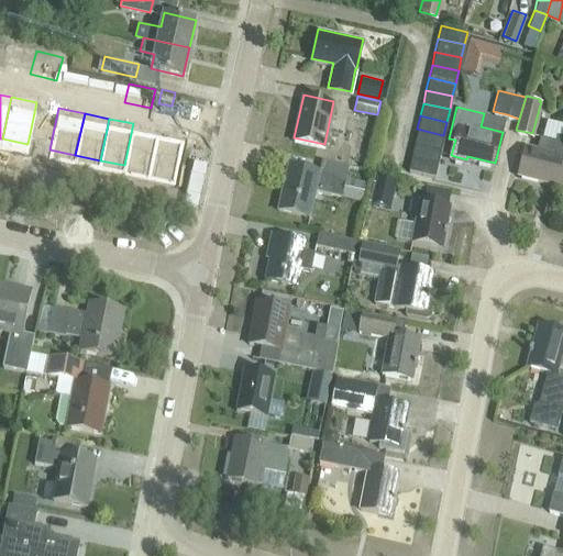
[(133,123),(124,165),(148,170),(157,129),(133,123)]
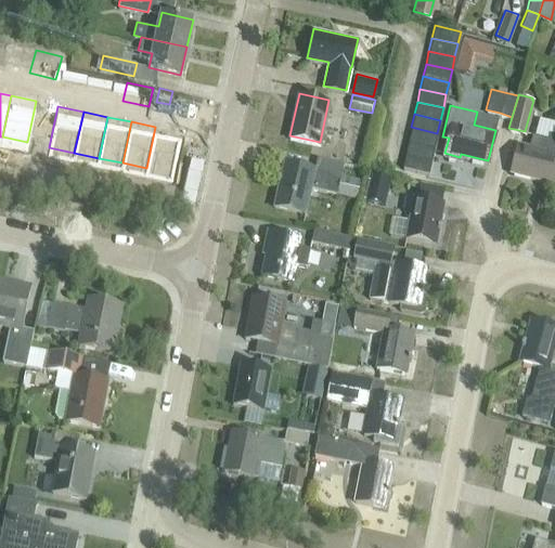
[(146,168),(171,173),(181,132),(155,127),(146,168)]
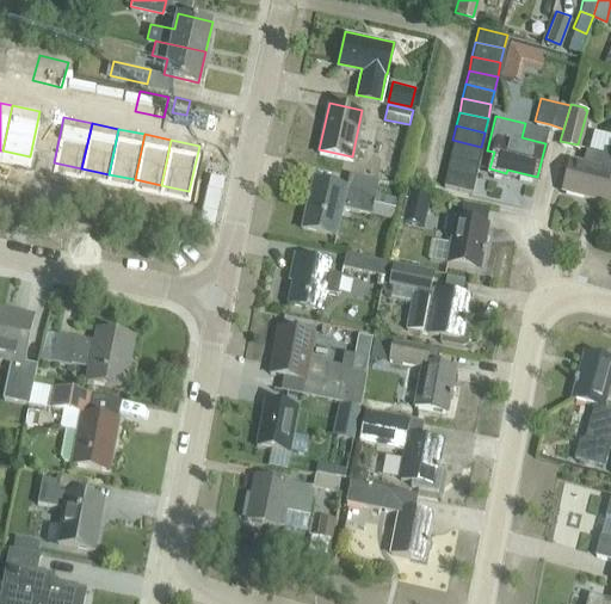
[(450,154),(479,160),(481,147),(452,140),(450,154)]
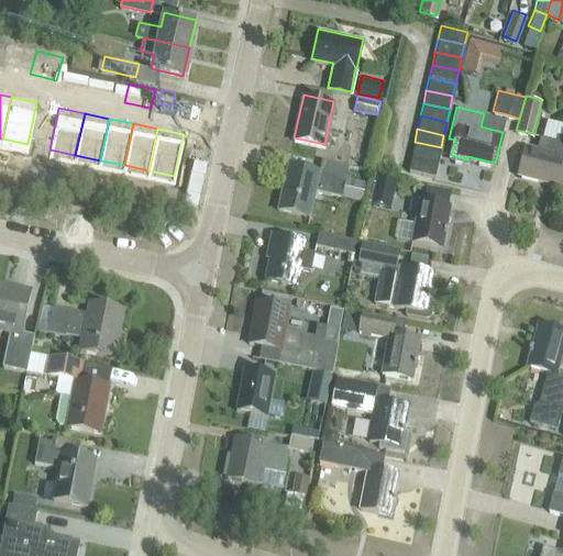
[(537,147),(525,144),(518,173),(562,184),(562,134),(558,133),(555,139),(540,134),(537,147)]
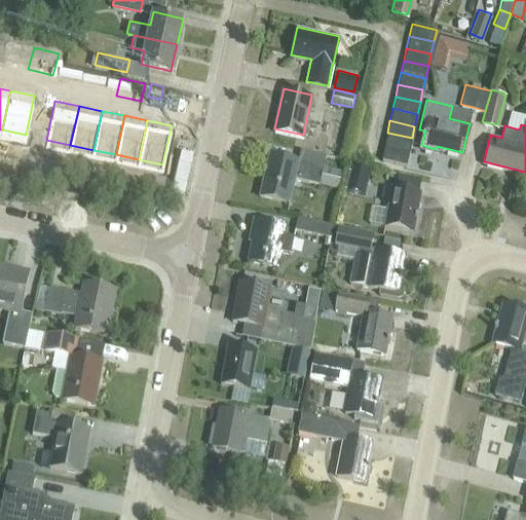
[(412,138),(387,133),(384,145),(409,150),(412,138)]
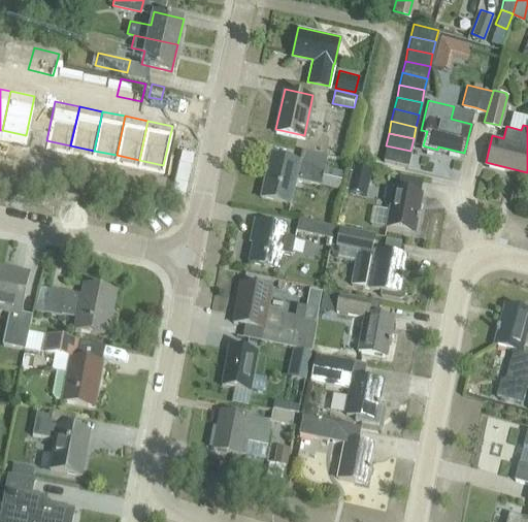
[(410,151),(386,145),(383,157),(407,163),(408,159),(410,151)]
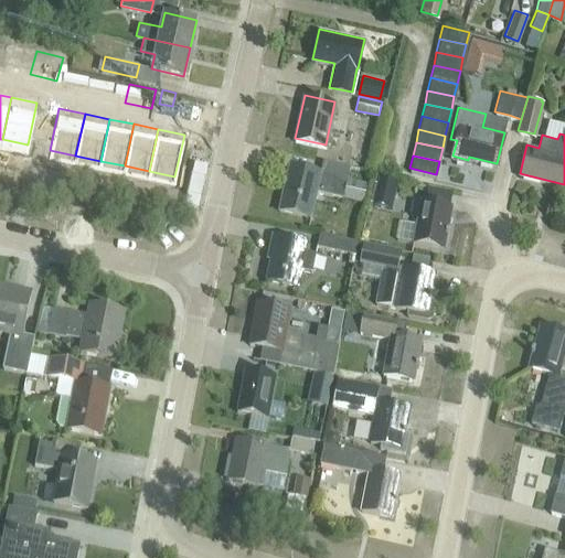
[(350,164),(323,159),(320,170),(289,163),(278,207),(310,215),(316,189),(362,200),(366,180),(347,175),(350,164)]
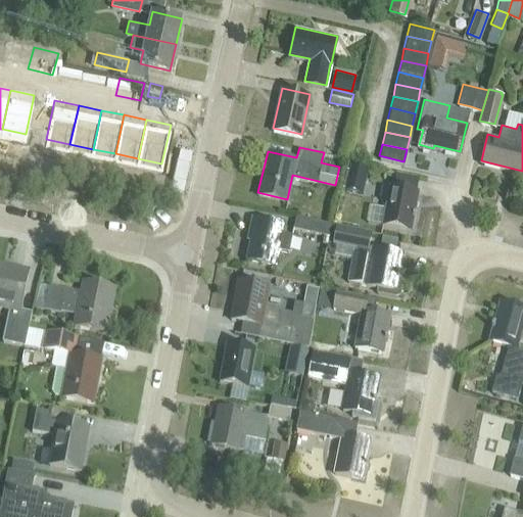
[(363,192),(368,168),(350,163),(344,188),(363,192)]
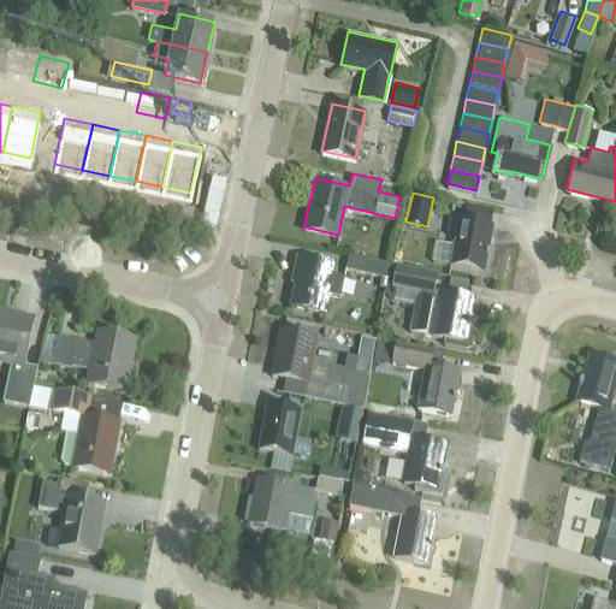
[(446,231),(455,232),(450,261),(484,268),(492,223),(449,216),(446,231)]
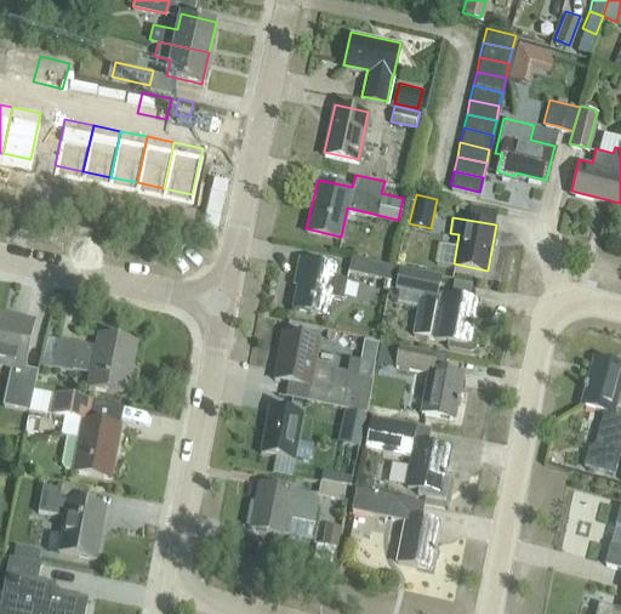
[(369,259),(351,254),(347,268),(366,272),(391,278),(393,263),(369,259)]
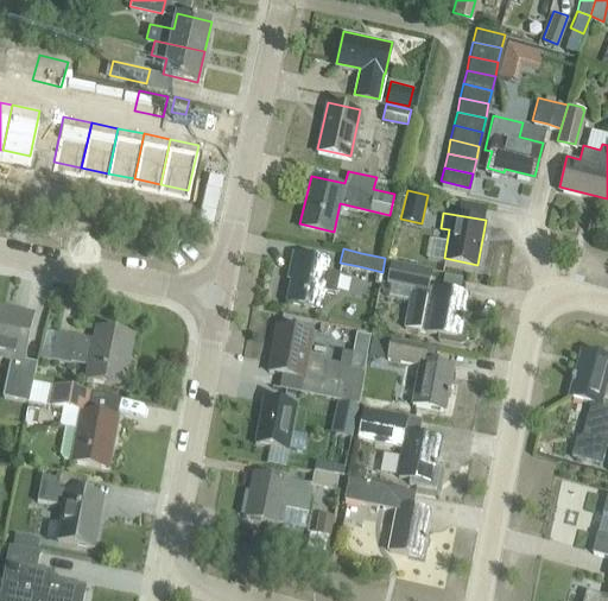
[(335,291),(339,271),(325,269),(328,258),(293,251),(290,267),(293,269),(287,298),(321,305),(325,289),(335,291)]
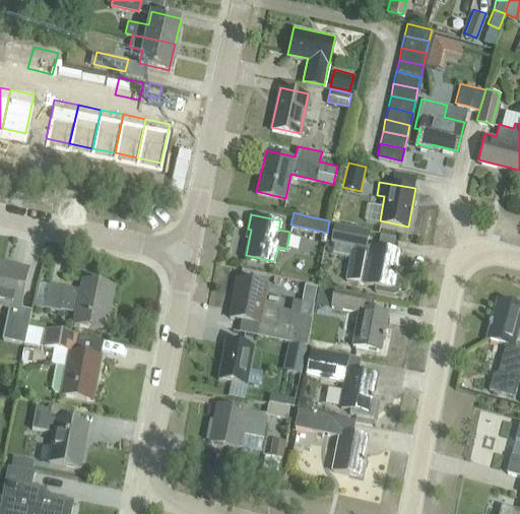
[(376,283),(375,288),(393,292),(397,291),(400,276),(396,273),(397,270),(395,270),(399,249),(366,242),(369,229),(333,222),(330,240),(352,244),(345,277),(376,283)]
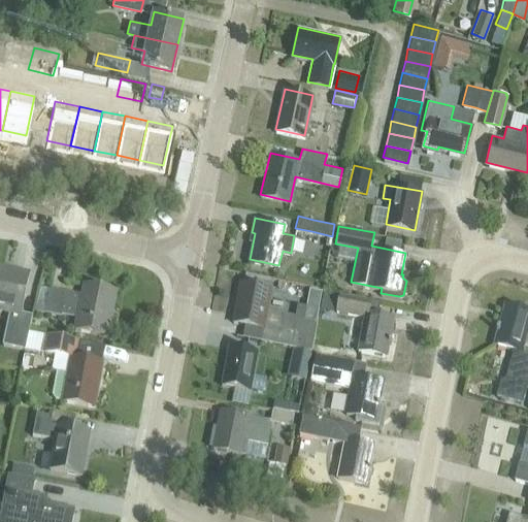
[(2,341),(25,347),(32,312),(20,310),(27,271),(0,265),(0,305),(9,308),(2,341)]
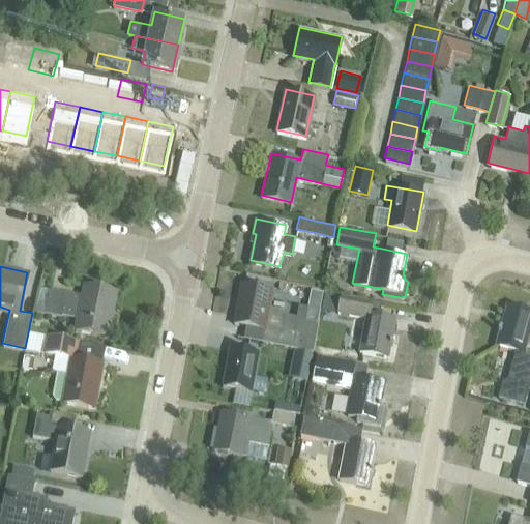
[(268,327),(266,340),(313,349),(317,325),(296,321),(297,315),(268,309),(271,288),(241,282),(234,321),(264,327),(264,326),(268,327)]
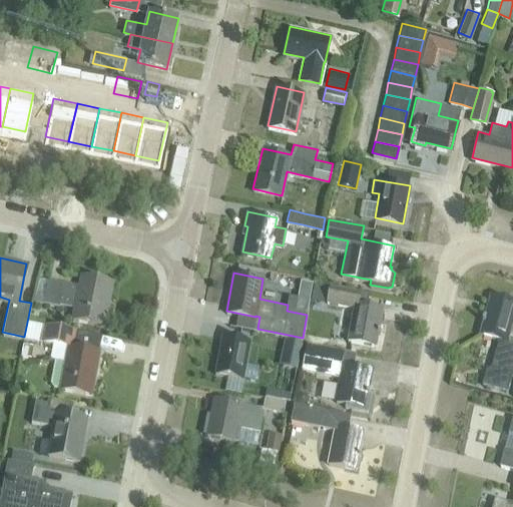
[(79,284),(64,281),(59,302),(75,305),(72,318),(103,324),(112,281),(81,274),(79,284)]
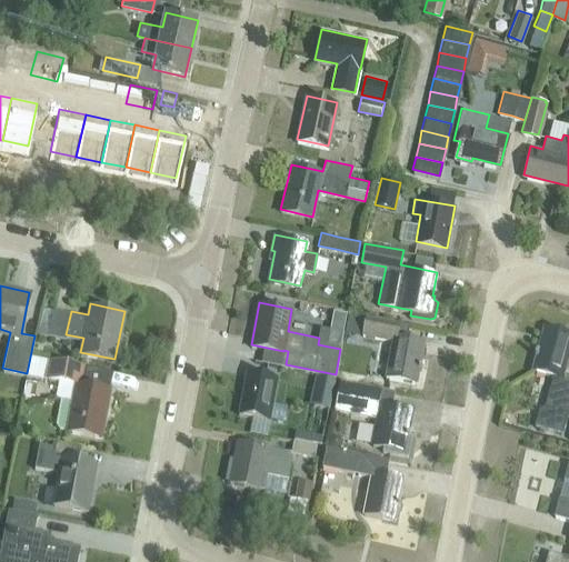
[(53,308),(48,333),(66,337),(66,334),(71,311),(53,308)]
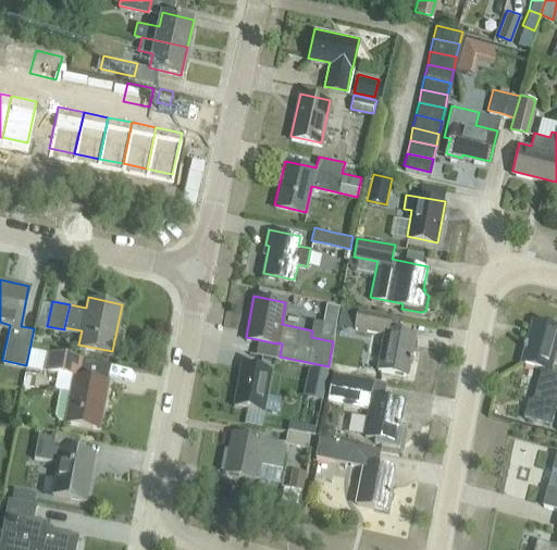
[(326,301),(322,322),(335,324),(339,304),(326,301)]
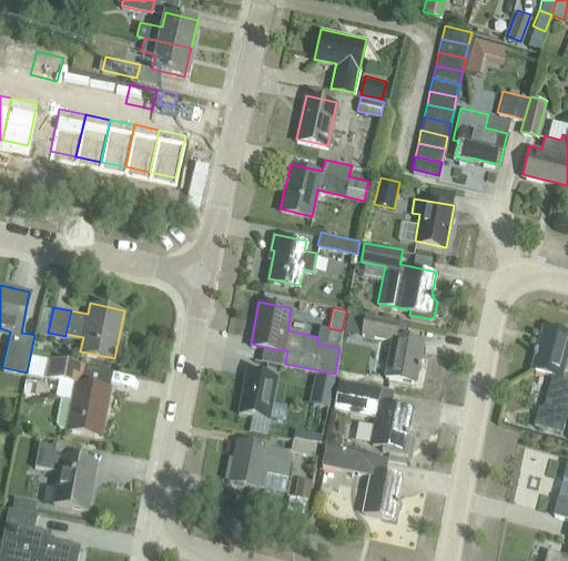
[(348,312),(346,327),(362,330),(365,314),(348,312)]
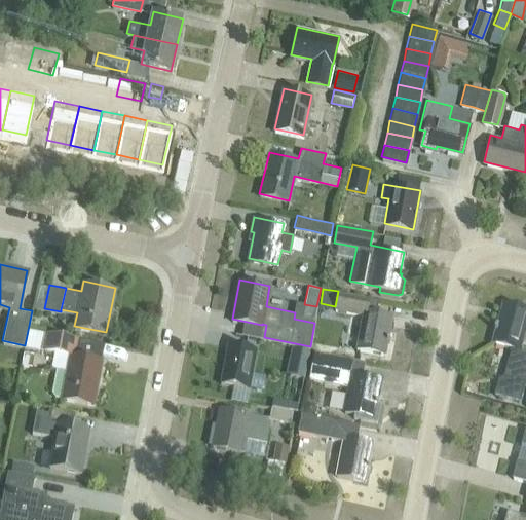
[(335,307),(363,313),(355,347),(384,353),(392,314),(367,309),(369,297),(338,291),(335,306),(335,307)]
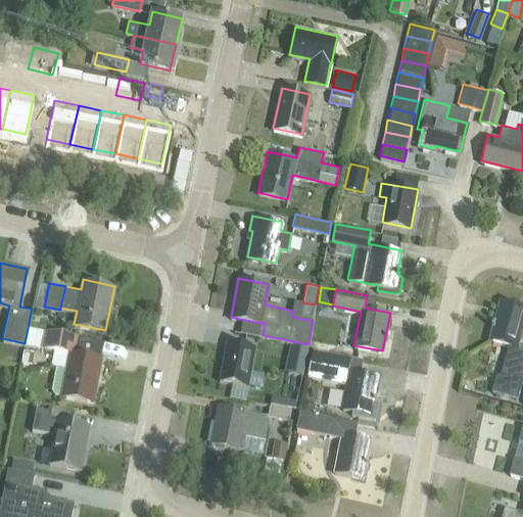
[(522,322),(522,304),(500,299),(488,338),(508,343),(501,372),(509,374),(503,392),(517,396),(522,377),(522,342),(518,341),(522,322)]
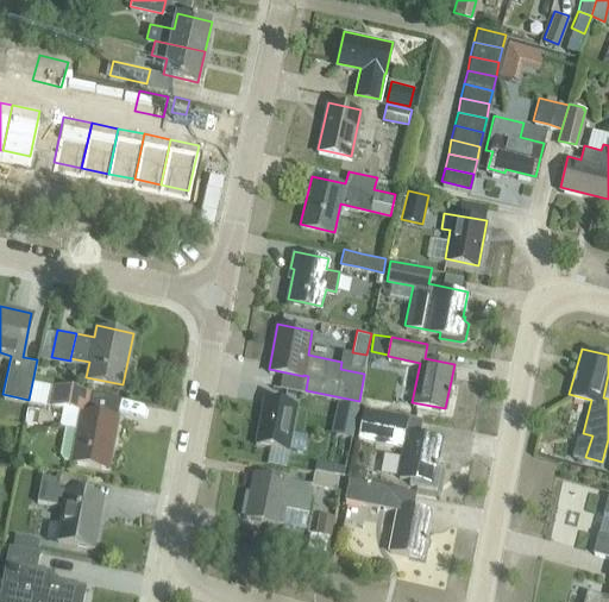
[(85,408),(88,389),(52,382),(49,402),(81,408),(77,426),(66,425),(61,452),(64,457),(71,459),(108,466),(118,414),(85,408)]
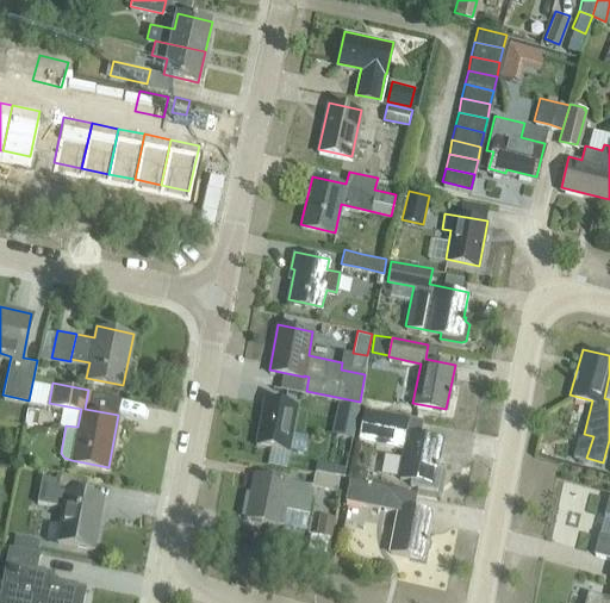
[(288,448),(297,403),(263,397),(255,442),(288,448)]
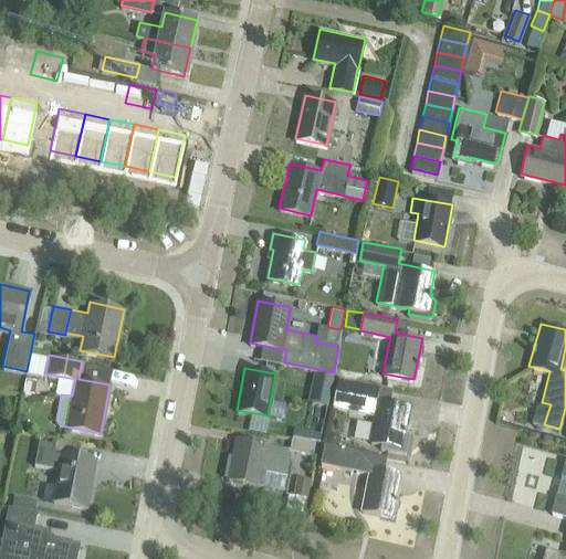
[(316,373),(311,400),(326,403),(332,377),(316,373)]
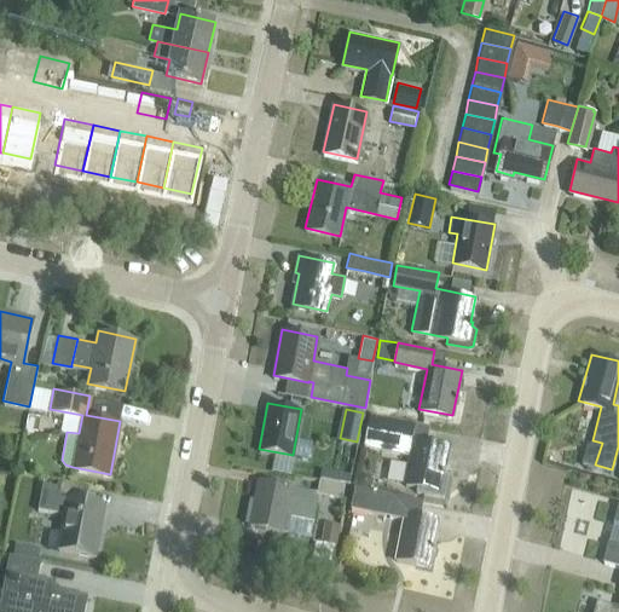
[(424,439),(428,423),(369,413),(365,433),(412,443),(405,483),(417,484),(416,489),(443,495),(446,473),(444,473),(445,469),(443,469),(447,444),(424,439)]
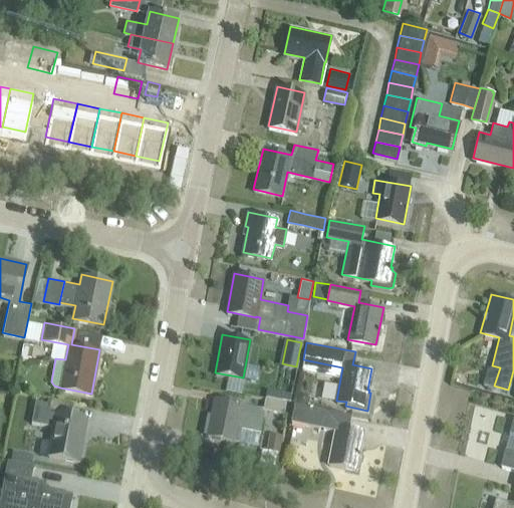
[(262,408),(283,412),(285,400),(265,395),(262,408)]
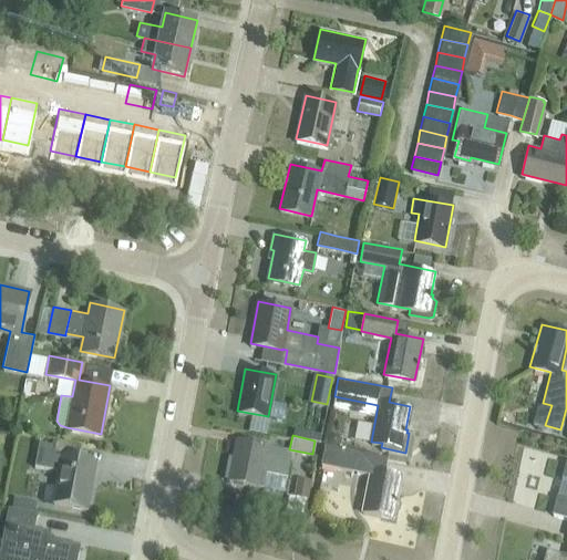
[(59,468),(53,500),(86,507),(95,459),(79,456),(81,443),(53,437),(52,443),(39,441),(34,464),(59,468)]
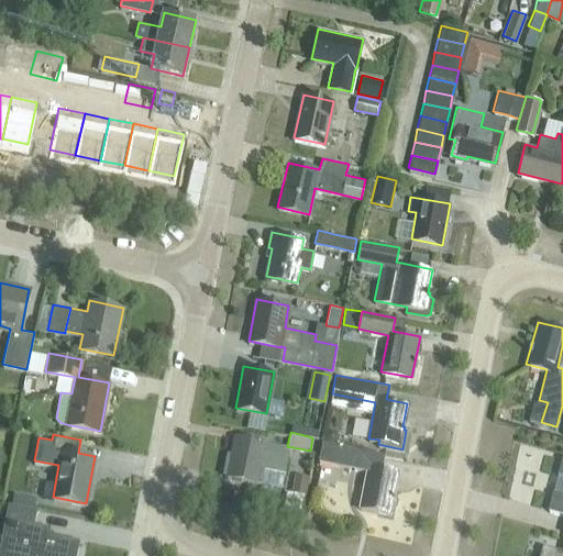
[(264,446),(265,440),(235,434),(231,453),(227,452),(223,471),(228,473),(227,475),(261,481),(264,467),(285,471),(288,451),(264,446)]
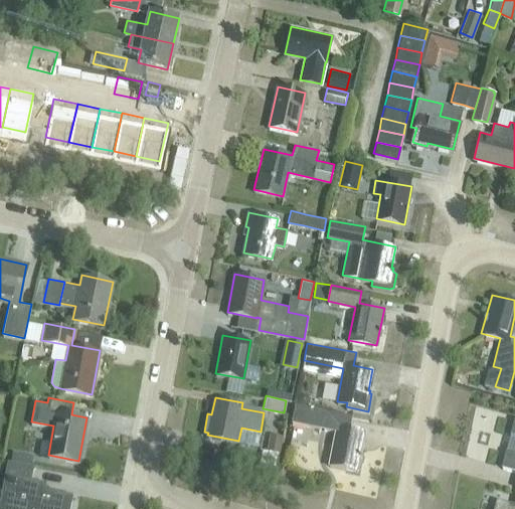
[(349,429),(352,414),(295,403),(291,420),(335,430),(329,463),(357,469),(364,432),(349,429)]
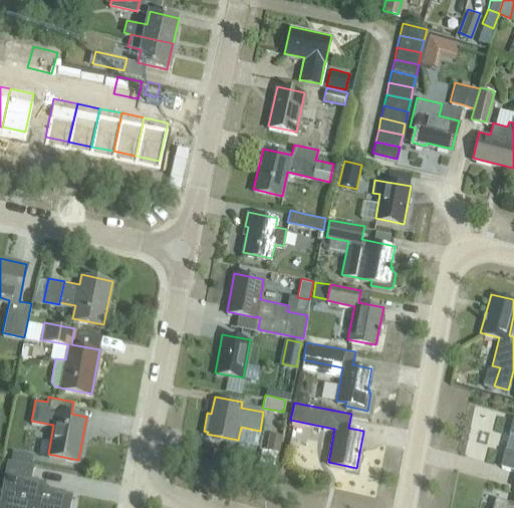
[(509,432),(513,432),(513,451),(504,449),(500,464),(513,468),(513,416),(509,432)]
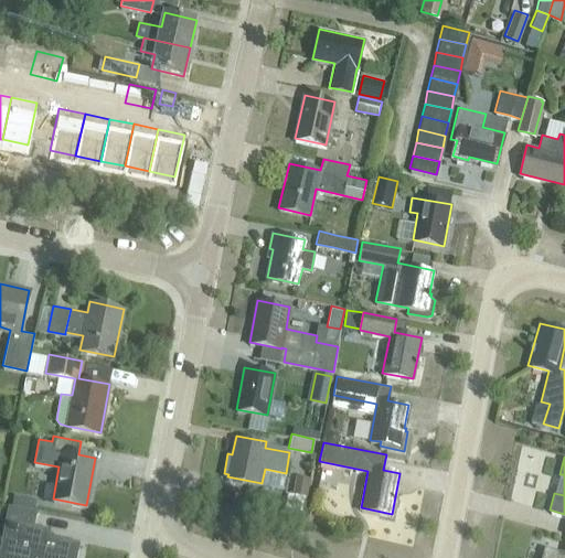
[(307,475),(294,473),(290,491),(304,494),(307,475)]
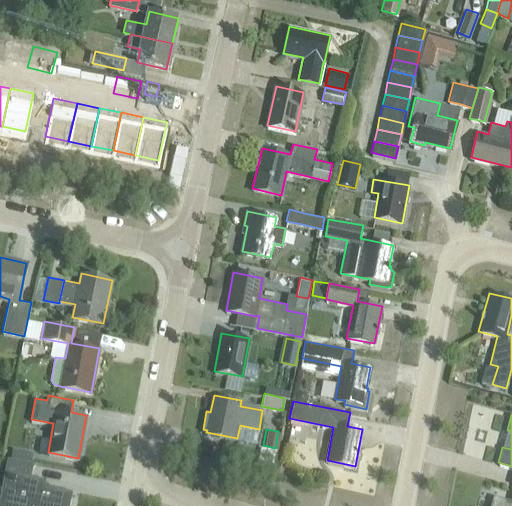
[(31,476),(33,461),(7,456),(0,494),(0,505),(69,505),(72,490),(44,485),(45,479),(31,476)]
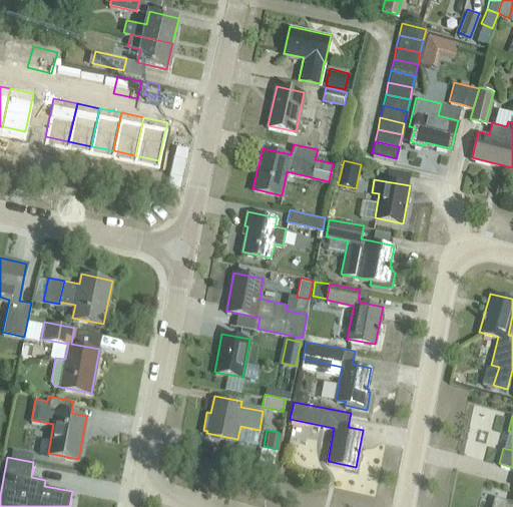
[(512,506),(512,501),(494,496),(491,506),(512,506)]
